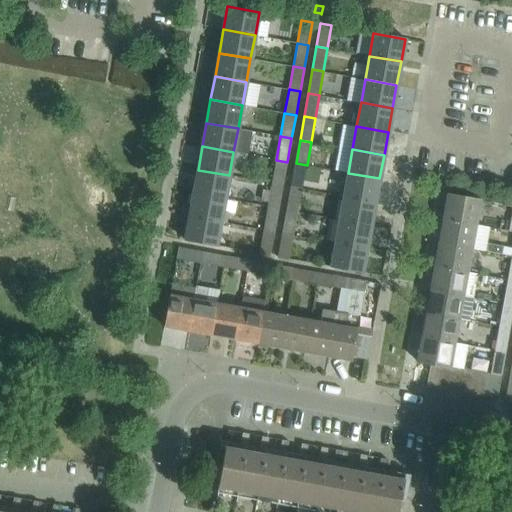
[(283,185),(287,162),(276,160),(272,183),(283,185)]
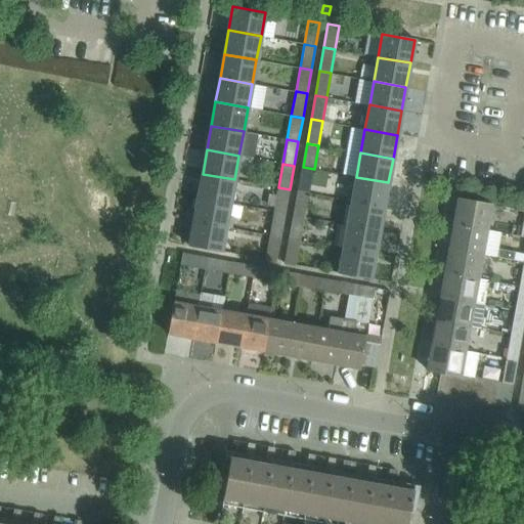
[(310,193),(314,169),(303,167),(299,191),(310,193)]
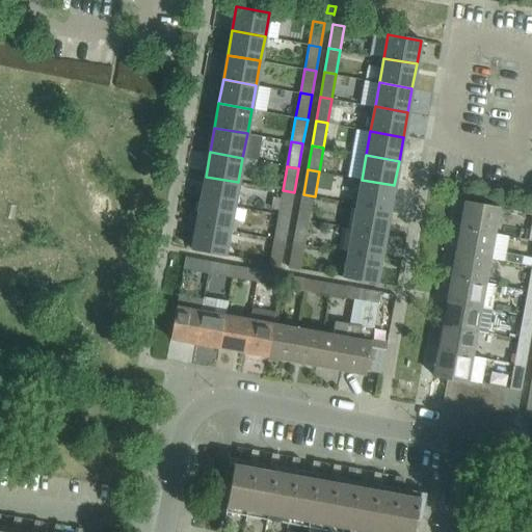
[(206,177),(201,201),(234,207),(238,182),(206,177)]
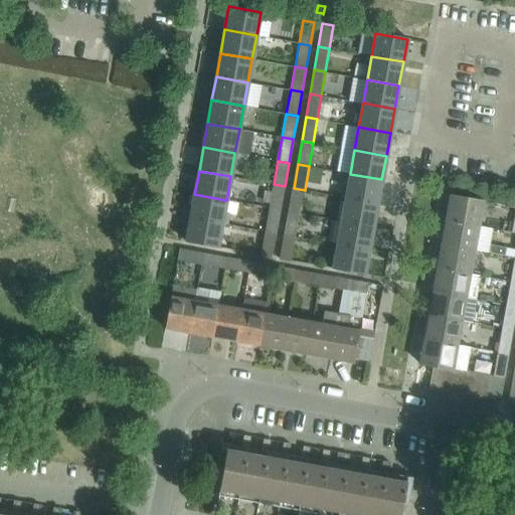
[(350,174),(346,197),(377,203),(381,179),(350,174)]
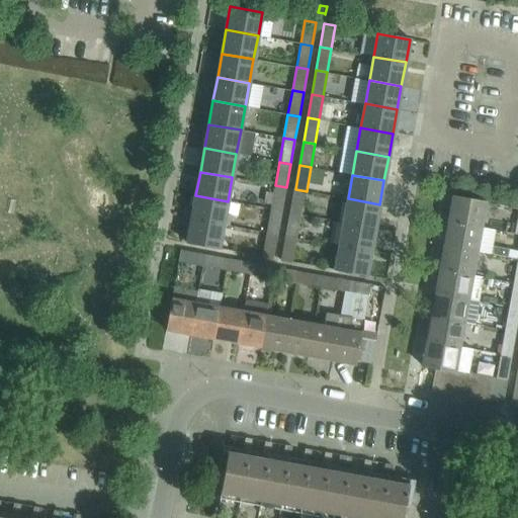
[(282,210),(286,187),(275,185),(271,208),(282,210)]
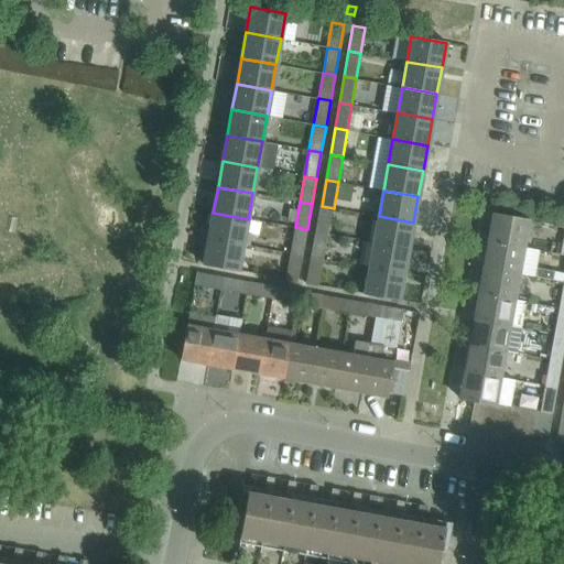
[(329,234),(334,208),(322,206),(317,231),(329,234)]
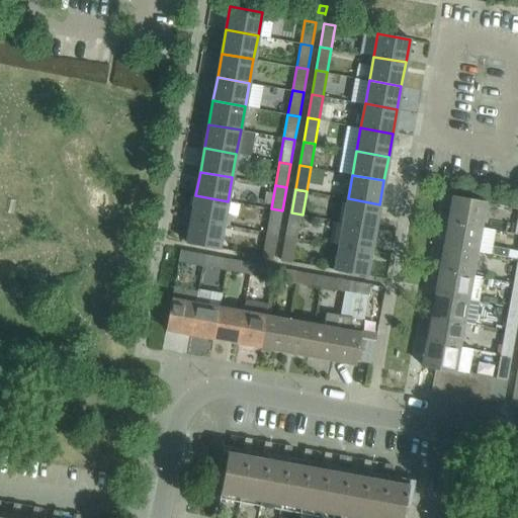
[(195,195),(191,220),(223,225),(228,201),(195,195)]
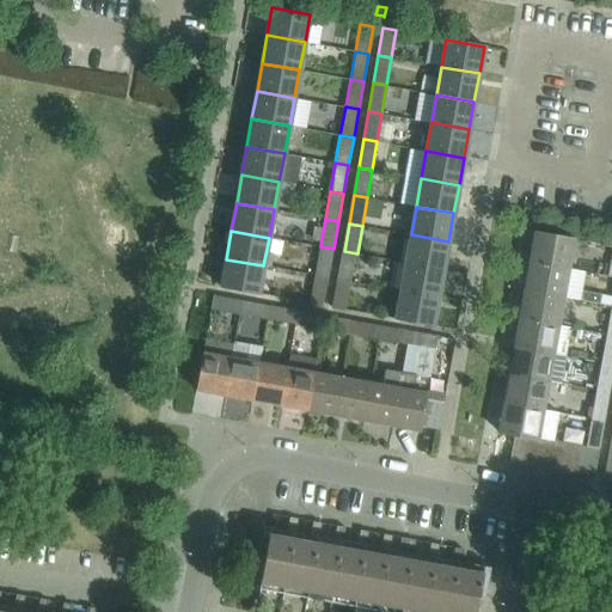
[(534,236),(530,261),(569,268),(573,243),(574,243),(575,240),(533,233),(533,236),(534,236)]
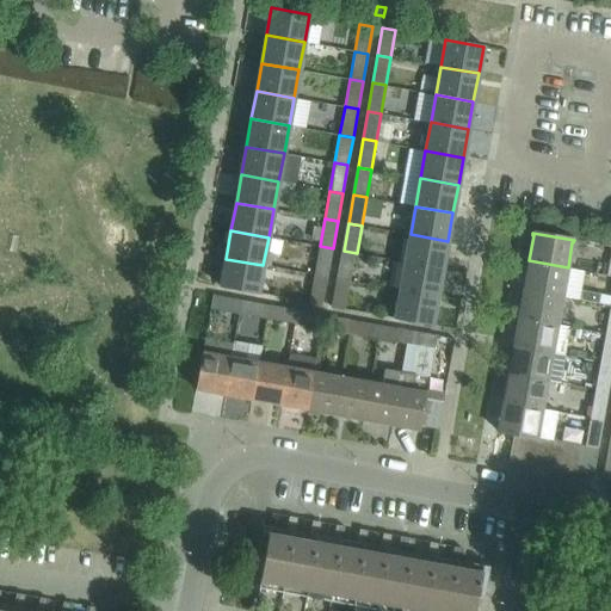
[(443,269),(448,241),(411,234),(405,261),(443,269)]
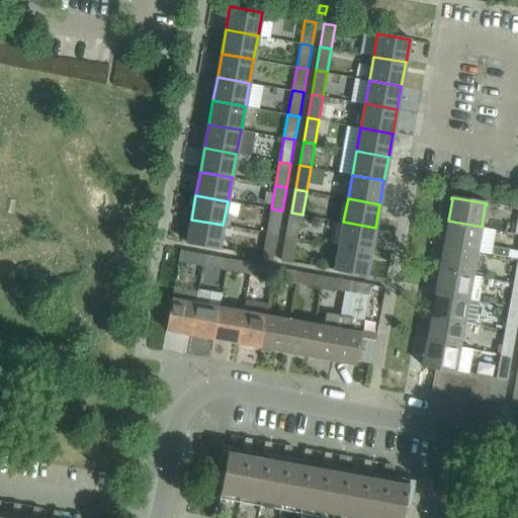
[(278,235),(282,210),(271,208),(267,233),(278,235)]
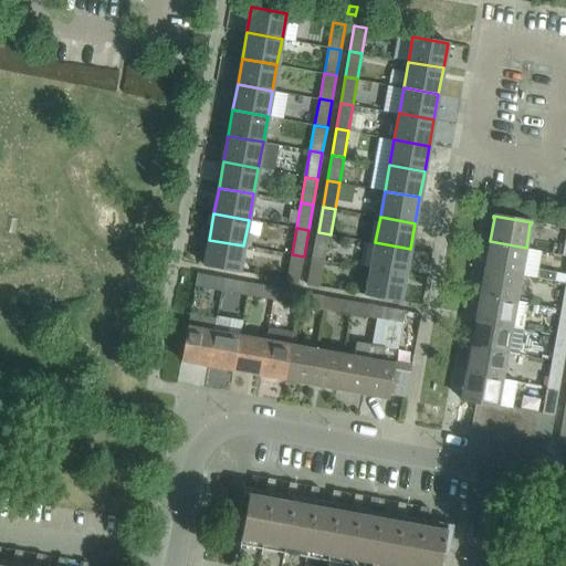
[(326,260),(331,234),(318,232),(314,259),(326,260)]
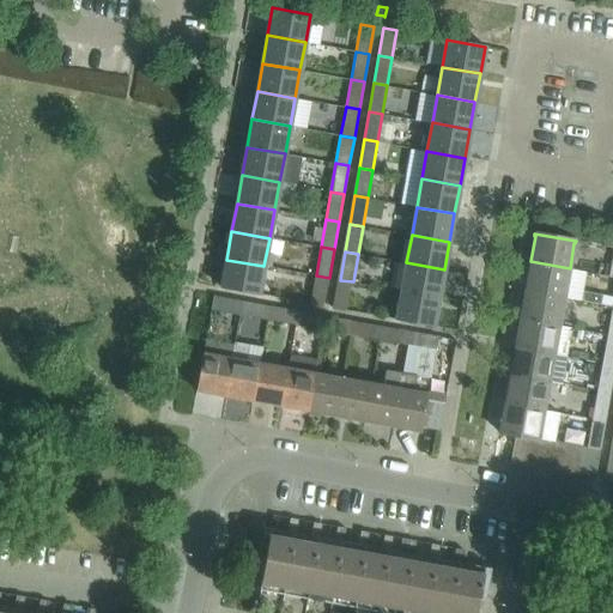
[(226,260),(222,289),(259,296),(263,266),(226,260)]
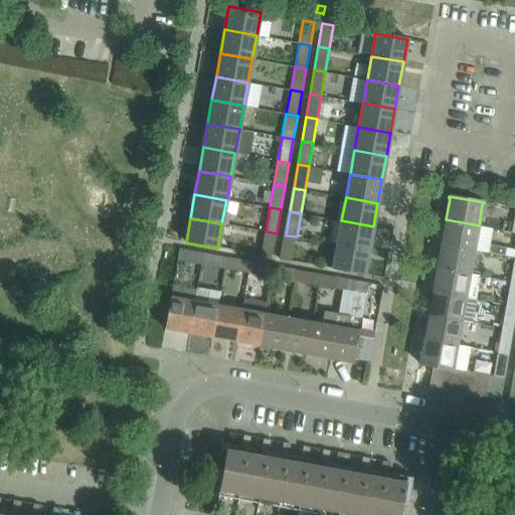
[(446,219),(442,243),(474,249),(479,225),(446,219)]
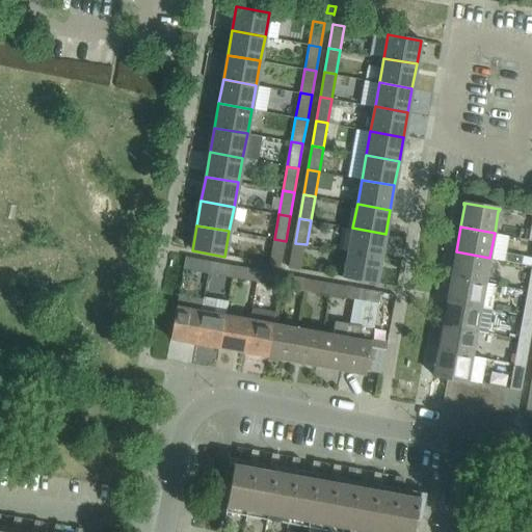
[(352,228),(348,253),(380,258),(386,234),(352,228)]
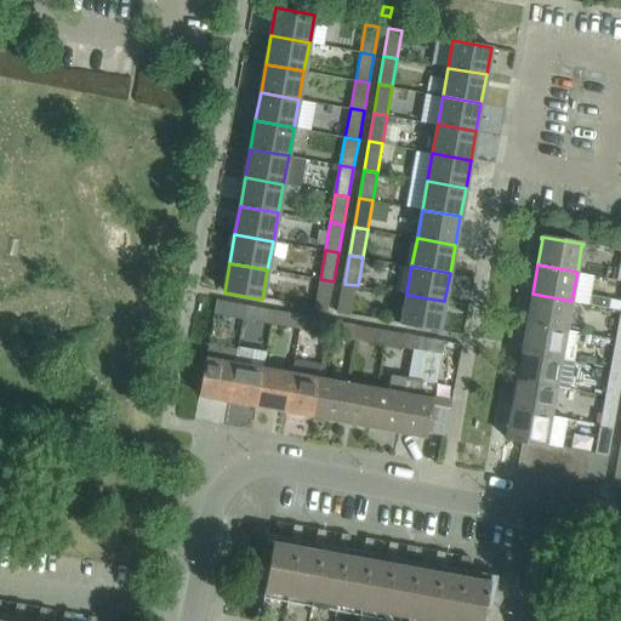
[(328,311),(334,281),(320,279),(314,308),(328,311)]
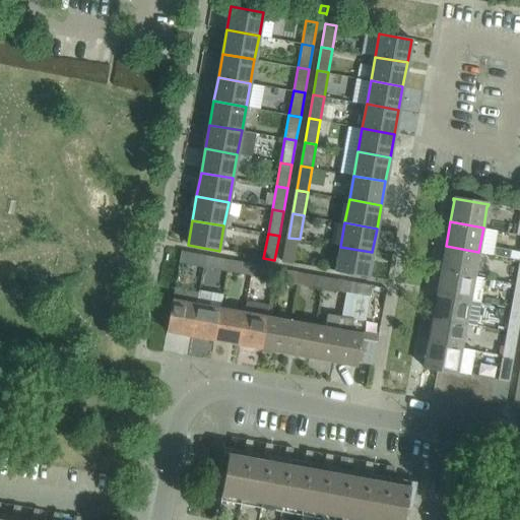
[(296,264),(300,239),(288,238),(284,262),(296,264)]
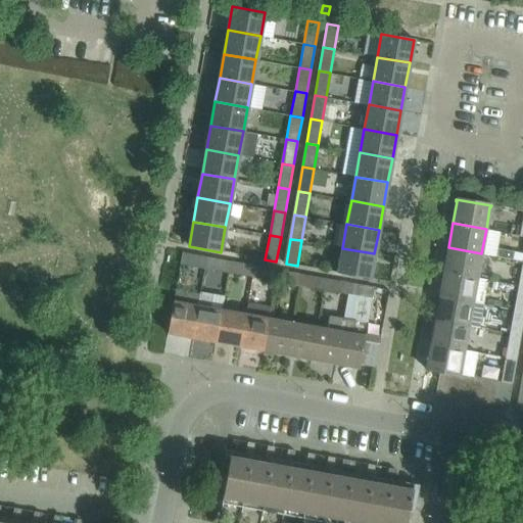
[(448,247),(443,272),(477,278),(481,253),(448,247)]
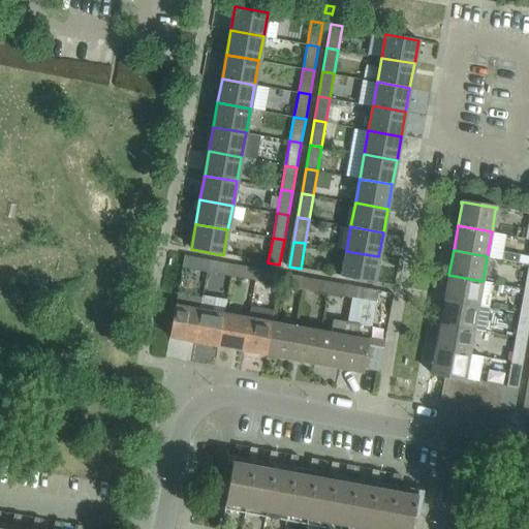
[(374,282),(378,256),(346,251),(341,276),(374,282)]
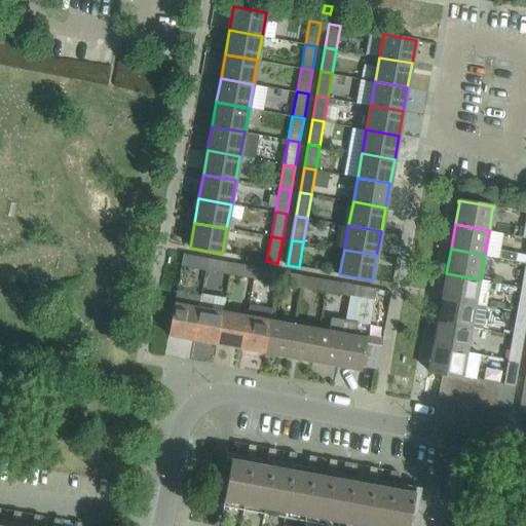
[(181,266),(204,270),(207,259),(183,255),(181,266)]
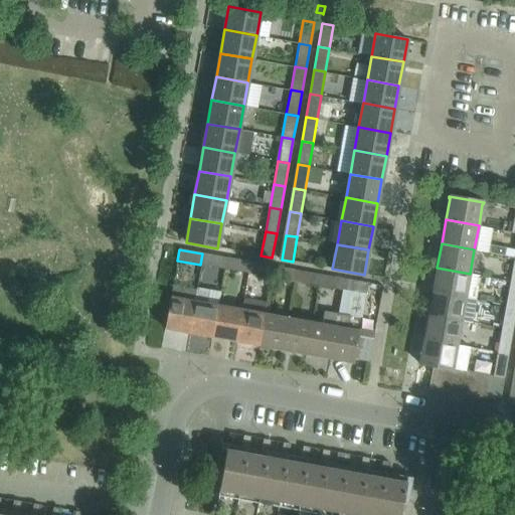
[(223,269),(225,258),(202,253),(200,265),(223,269)]
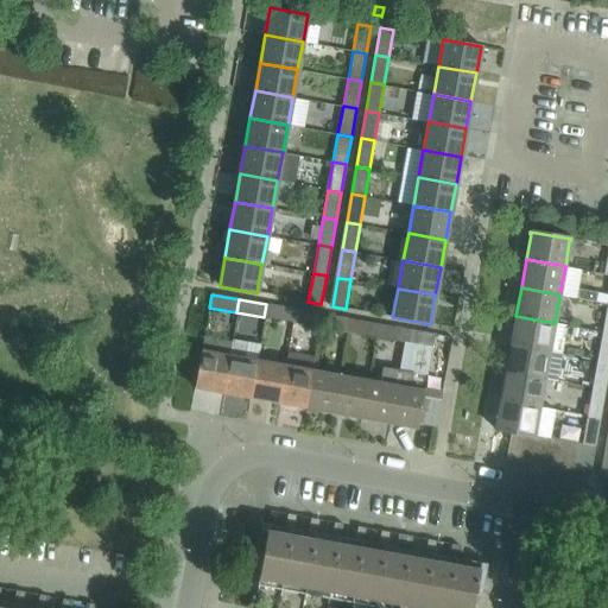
[(295,309),(266,304),(264,317),(292,322),(295,309)]
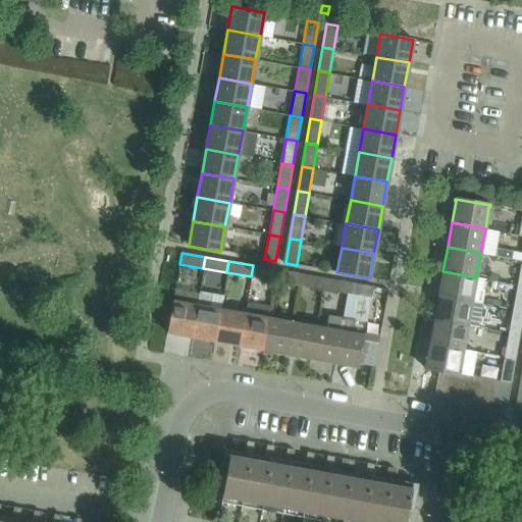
[(251,276),(274,281),(276,269),(253,265),(251,276)]
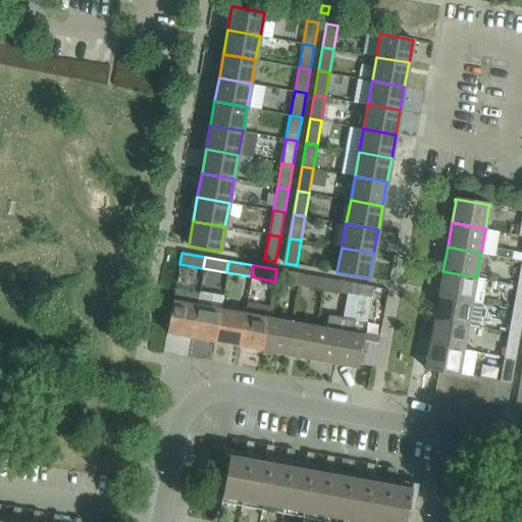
[(299,285),(301,274),(276,269),(274,281),(299,285)]
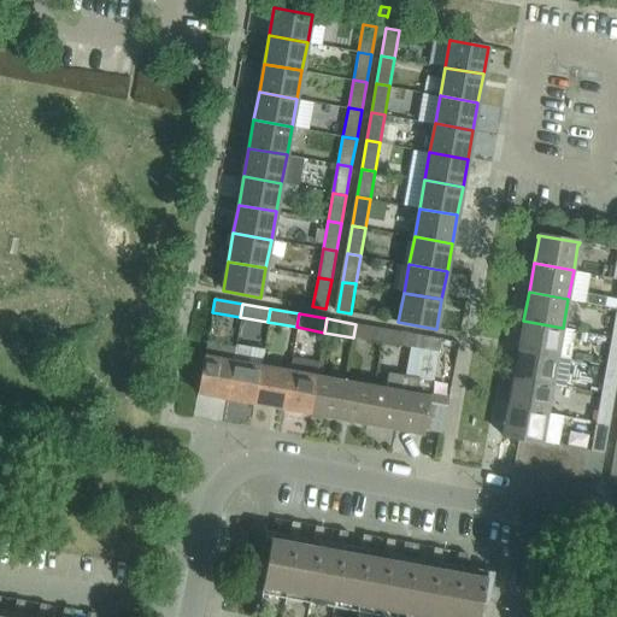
[(523,321),(518,348),(569,358),(574,329),(563,328),(523,321)]
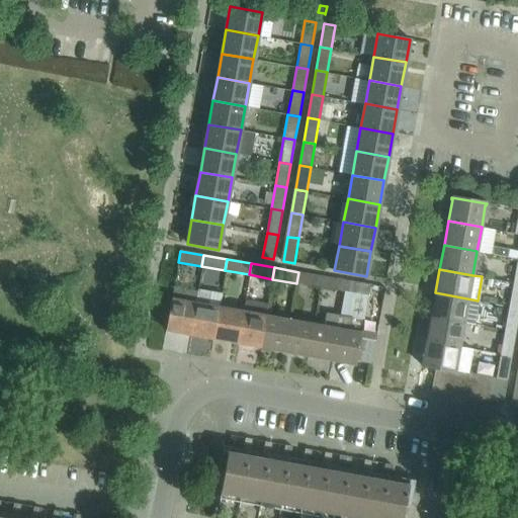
[(322,276),(298,272),(296,283),(320,287),(322,276)]
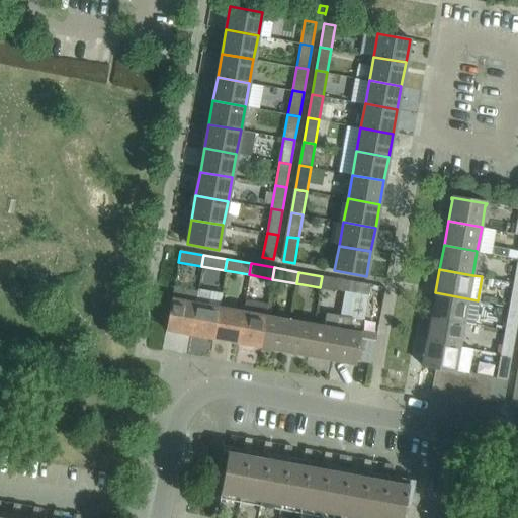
[(320,287),(344,291),(346,280),(322,276),(320,287)]
